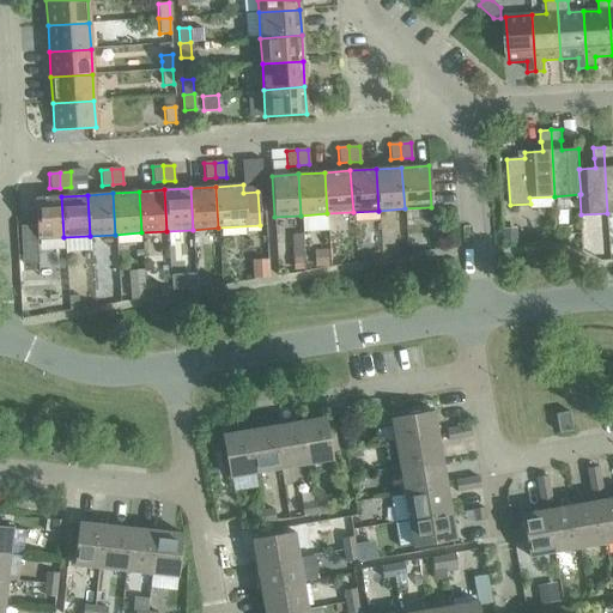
[(64,237),(61,196),(34,198),(37,240),(64,237)]
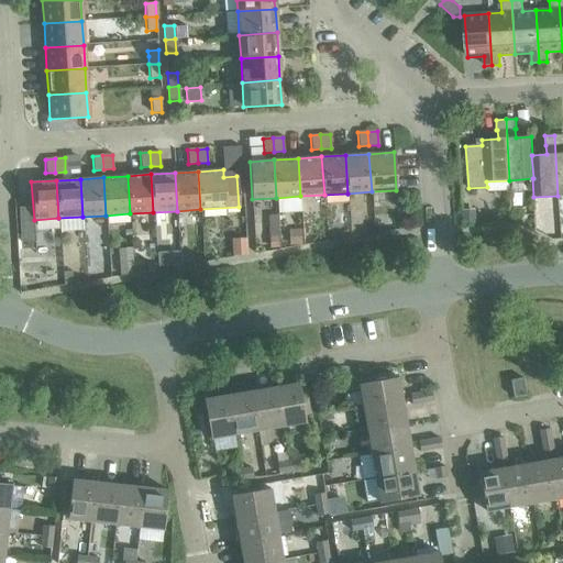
[(475,209),(462,210),(463,225),(476,225),(475,209)]
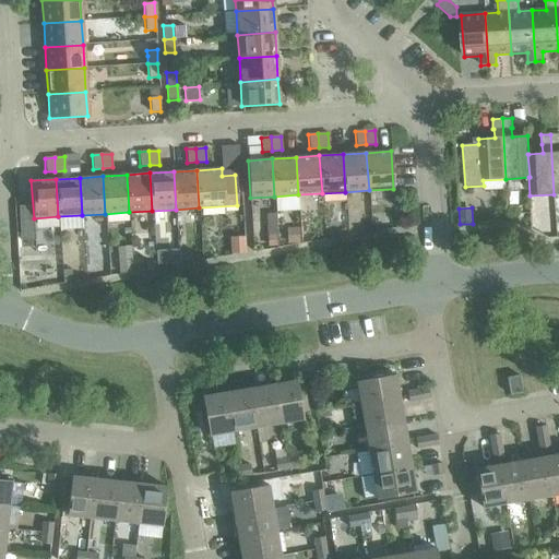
[(276,214),(266,214),(268,248),(277,247),(276,214)]
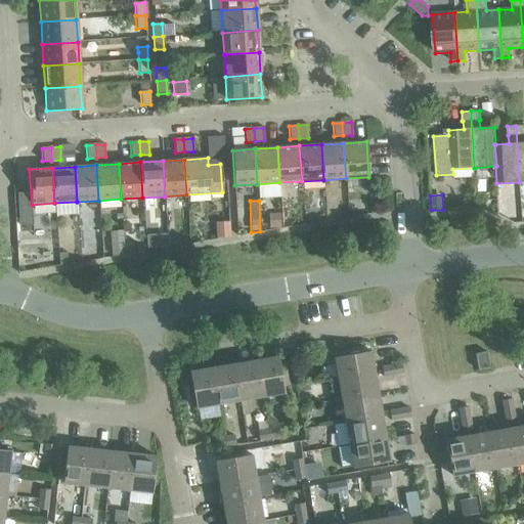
[(280,214),(268,214),(269,228),(276,228),(280,228),(280,214)]
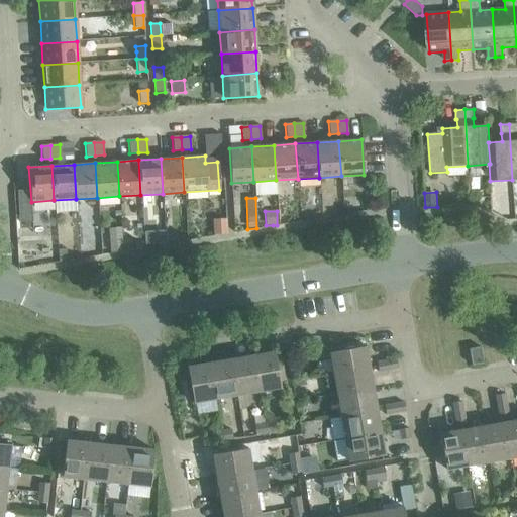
[(225,224),(213,224),(214,236),(225,235),(225,224)]
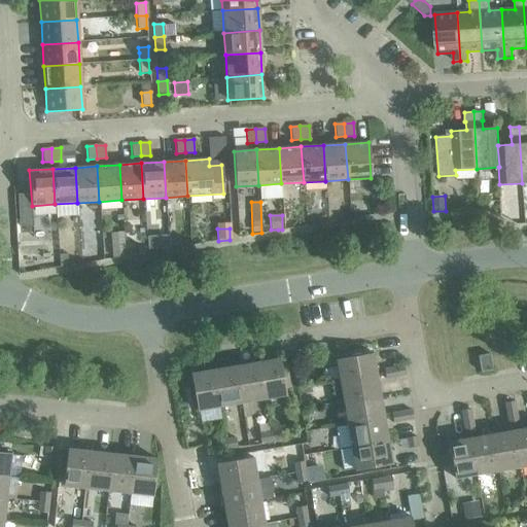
[(177,236),(169,236),(169,249),(177,247),(177,236)]
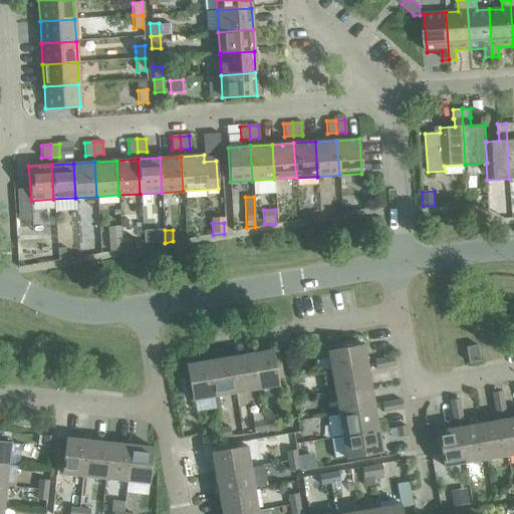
[(151,231),(144,231),(144,244),(152,244),(151,231)]
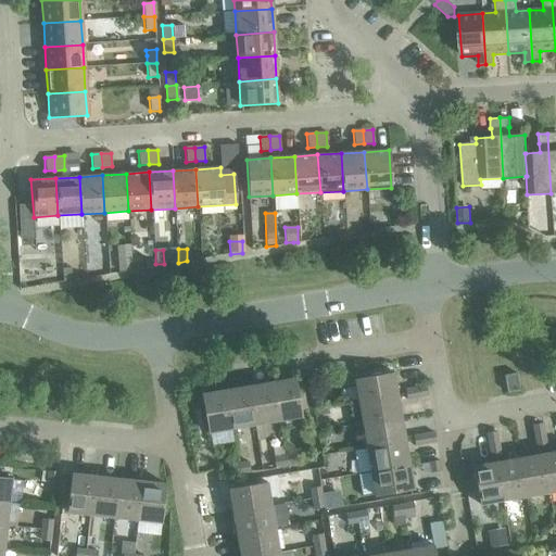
[(354,379),(358,403),(396,396),(392,373),(354,379)]
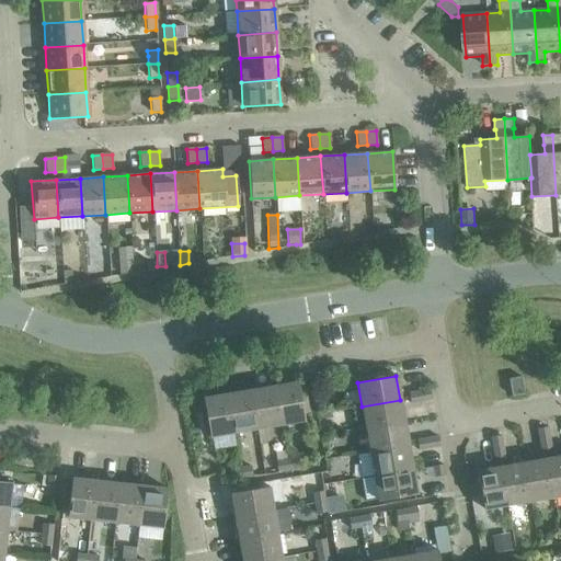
[(507,379),(511,396),(523,393),(521,377),(507,379)]
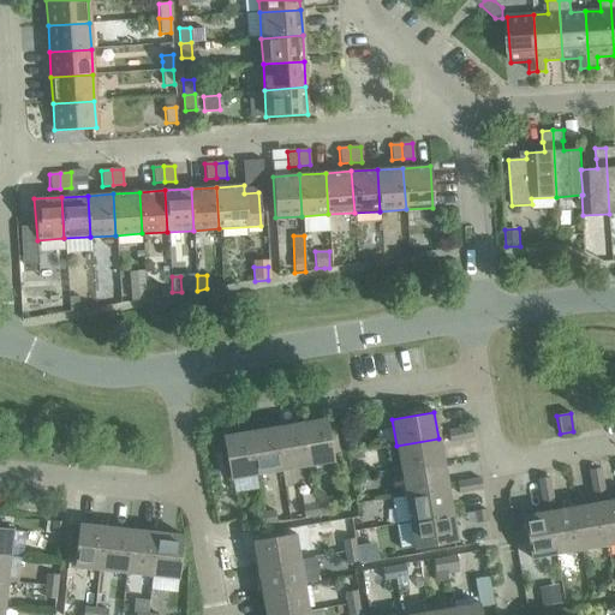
[(326,419),(299,423),(306,466),(333,461),(326,419)]
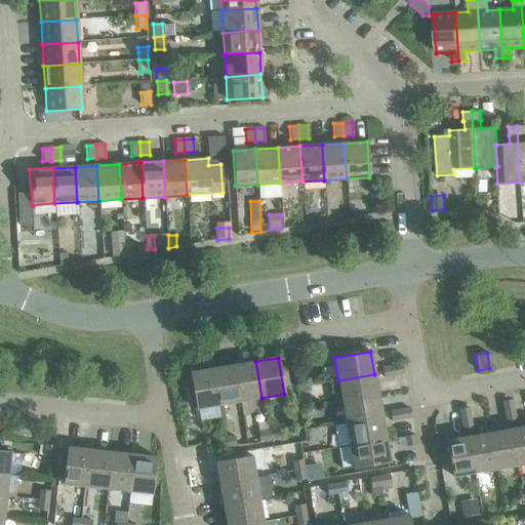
[(255,361),(234,365),(240,401),(261,398),(255,361)]
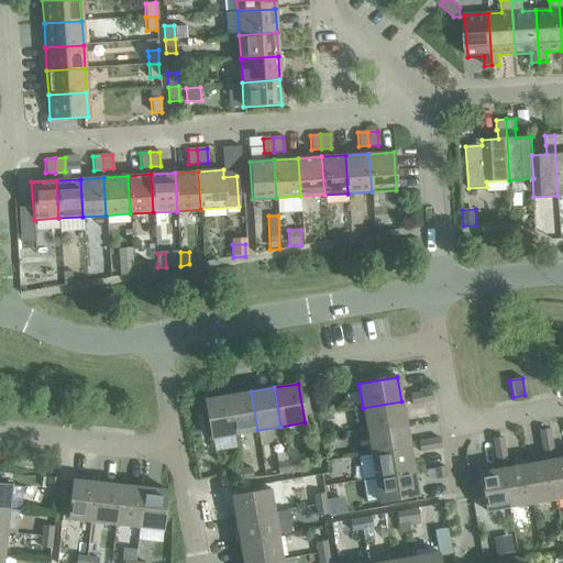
[(251,392),(228,396),(234,434),(257,430),(251,392)]
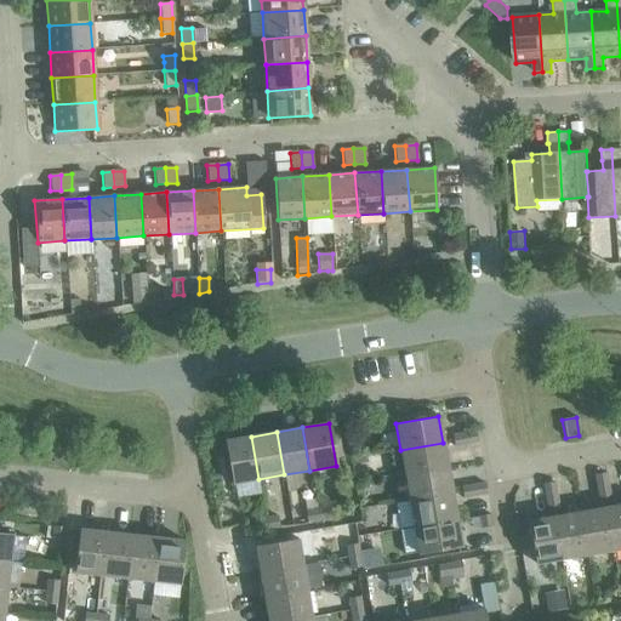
[(476,432),(463,433),(466,445),(477,443),(476,432)]
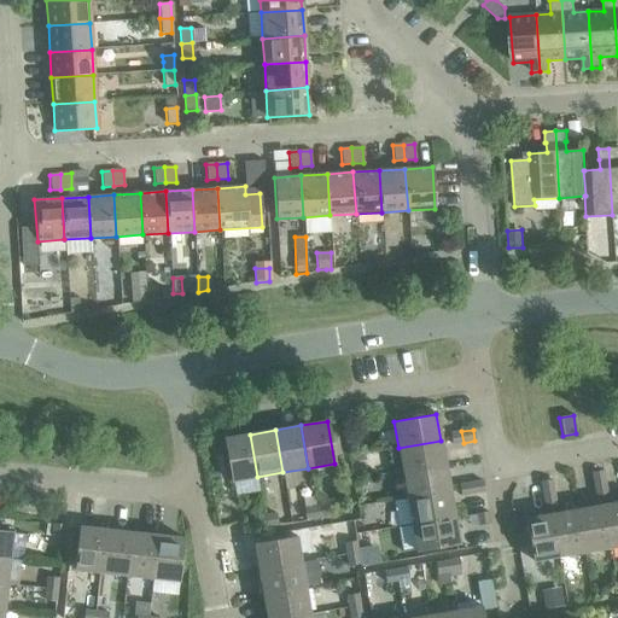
[(464,443),(461,431),(449,433),(452,444),(464,443)]
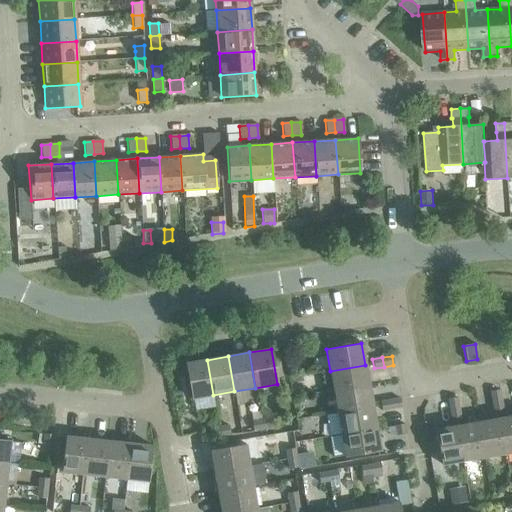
[(213,395),(207,360),(185,364),(191,399),(213,395)]
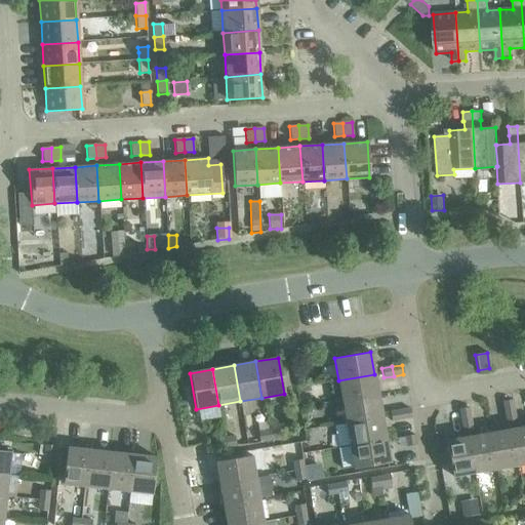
[(338,380),(341,402),(377,396),(374,374),(338,380)]
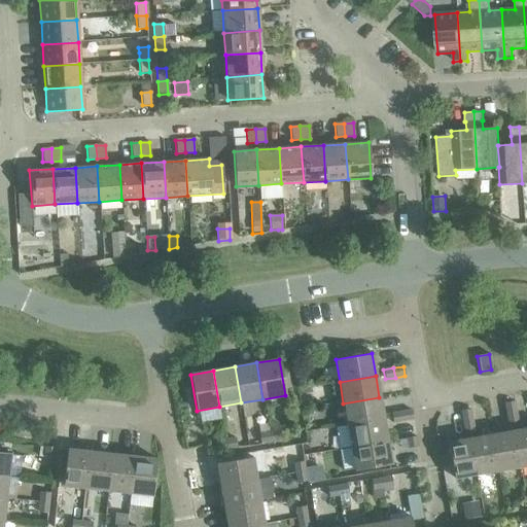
[(343,403),(347,425),(383,419),(379,397),(343,403)]
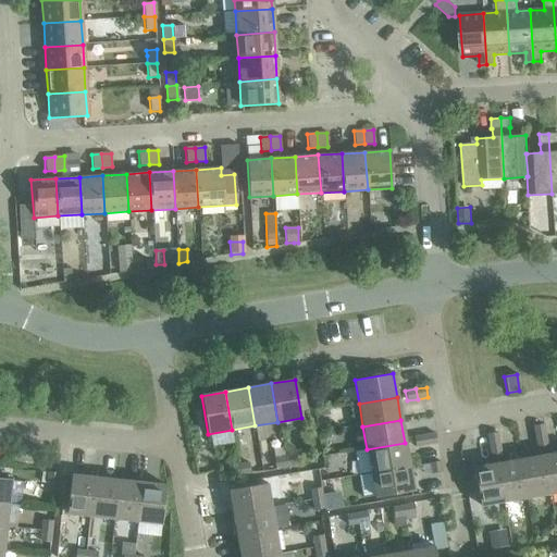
[(533,426),(535,436),(545,435),(543,424),(533,426)]
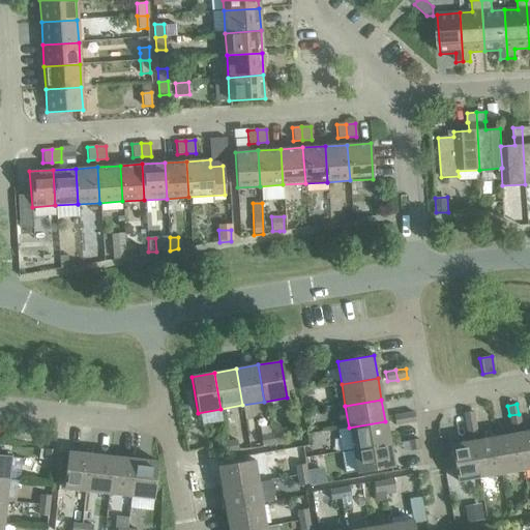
[(463,413),(465,423),(474,421),(472,411),(463,413)]
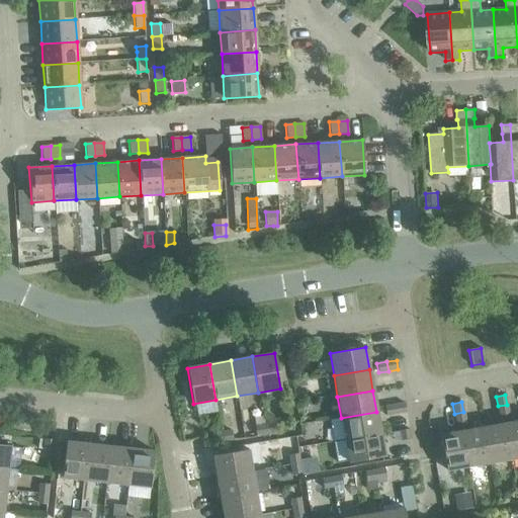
[(404,403),(394,405),(396,414),(406,413),(404,403)]
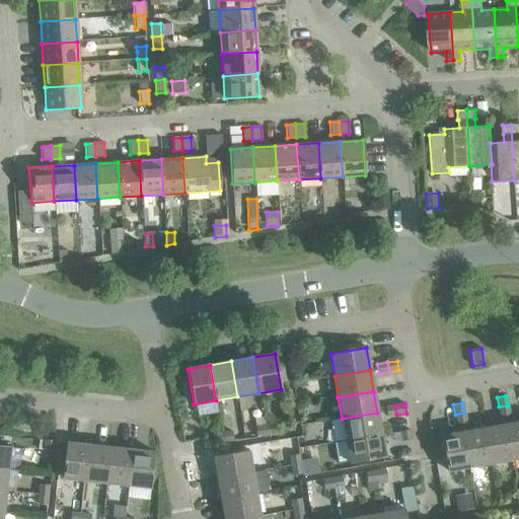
[(396,415),(394,405),(385,408),(386,417),(396,415)]
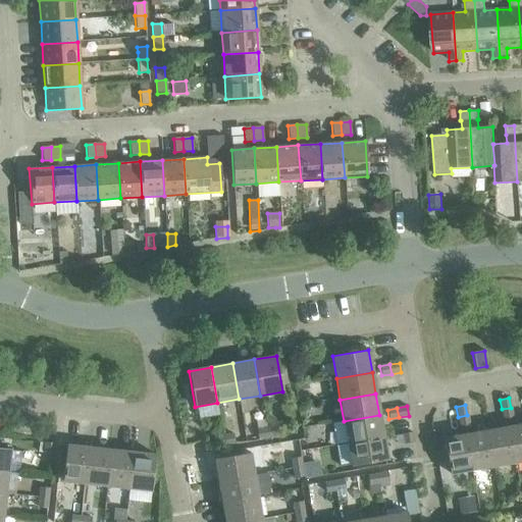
[(511,408),(502,409),(503,419),(512,417),(511,408)]
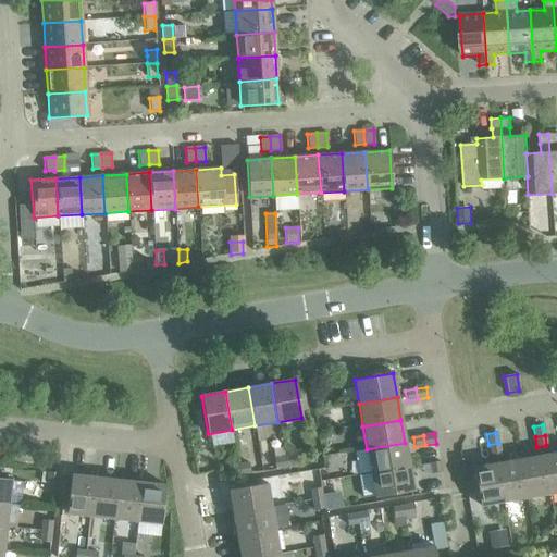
[(367,449),(371,473),(409,467),(405,443),(367,449)]
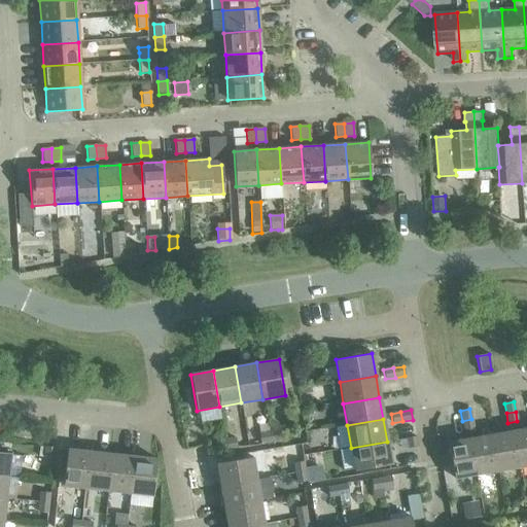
[(471,419),(462,421),(464,430),(473,429),(471,419)]
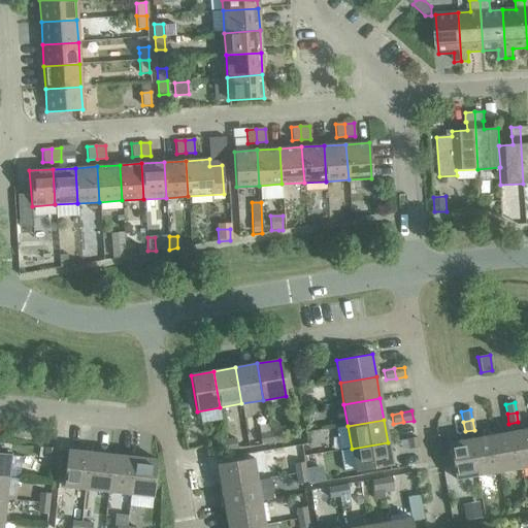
[(271,422),(270,433),(279,431),(282,428),(271,422)]
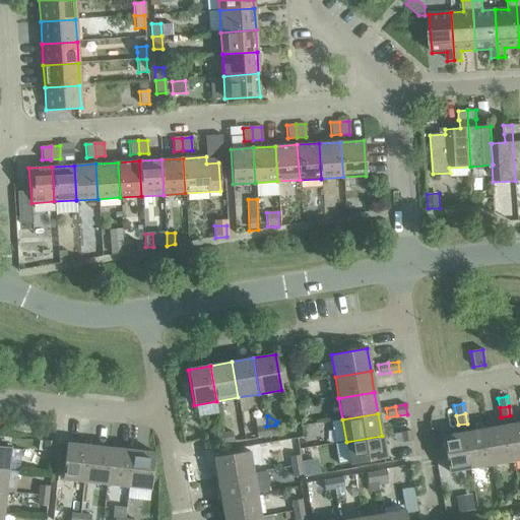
[(519,423),(507,425),(513,461),(519,459),(519,423)]
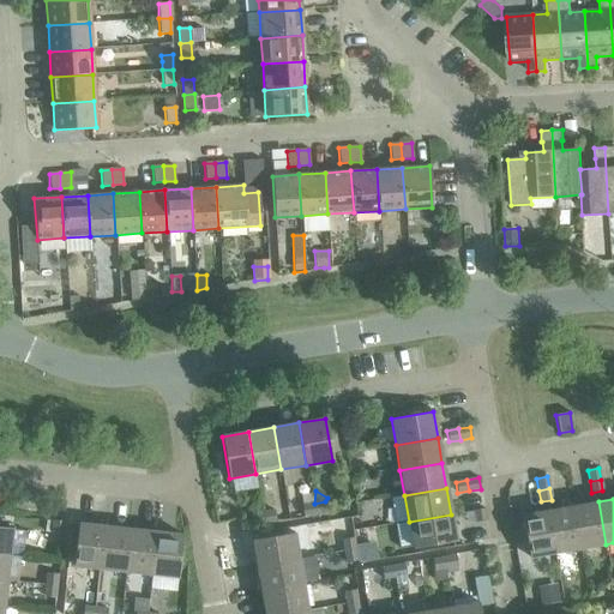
[(314,504),(313,504),(315,515),(326,513),(325,501),(314,504)]
